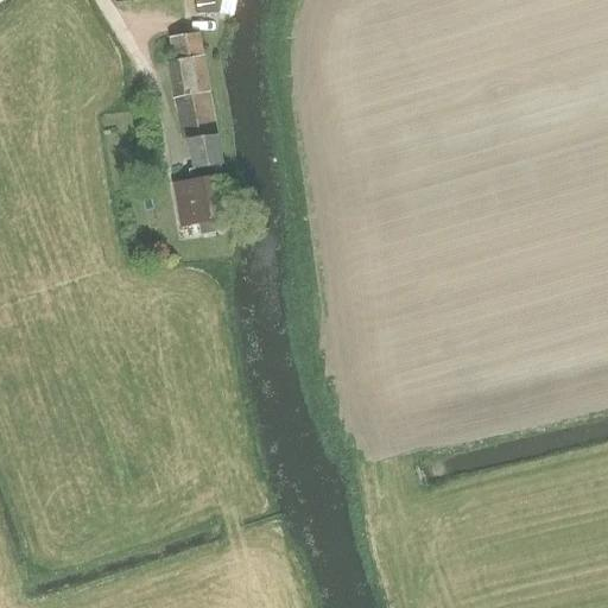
[(221,0),(195,0),(196,16),(219,14),(221,0)]
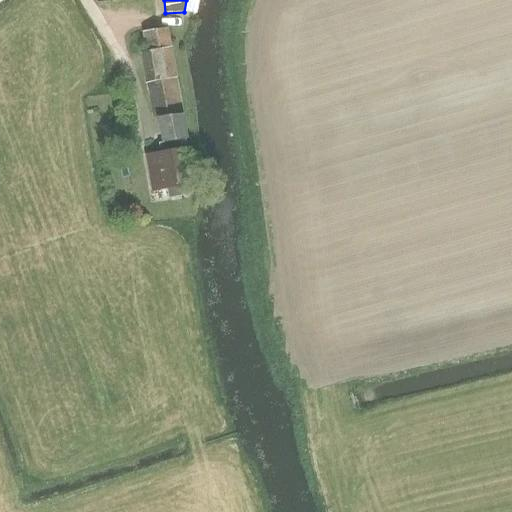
[(168,30),(144,34),(147,52),(171,47),(168,30)]
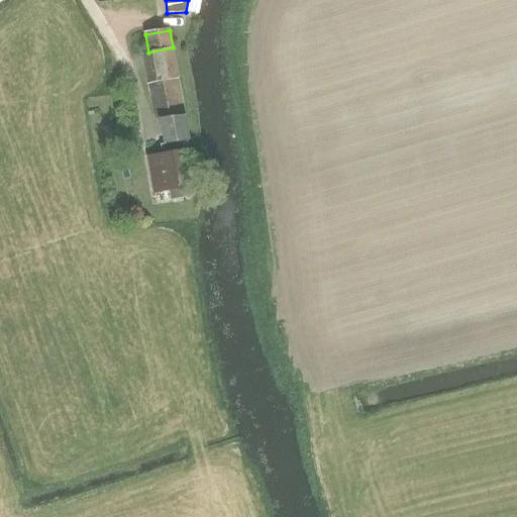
[(148,53),(142,54),(144,66),(148,85),(149,85),(179,79),(173,47),(148,53)]
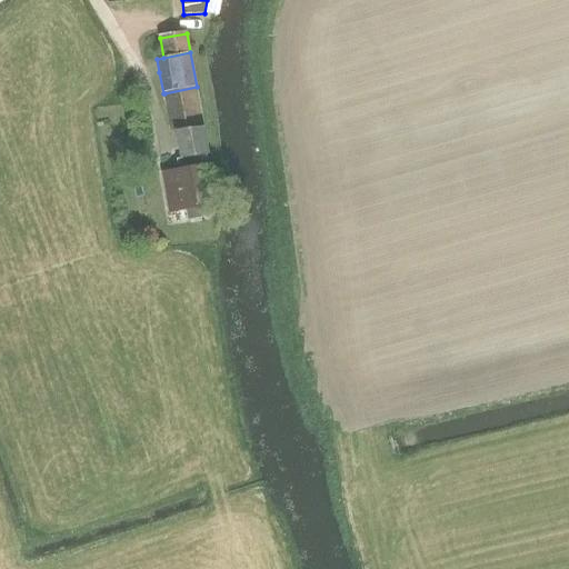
[(197,87),(165,93),(170,126),(171,132),(177,131),(203,127),(197,87)]
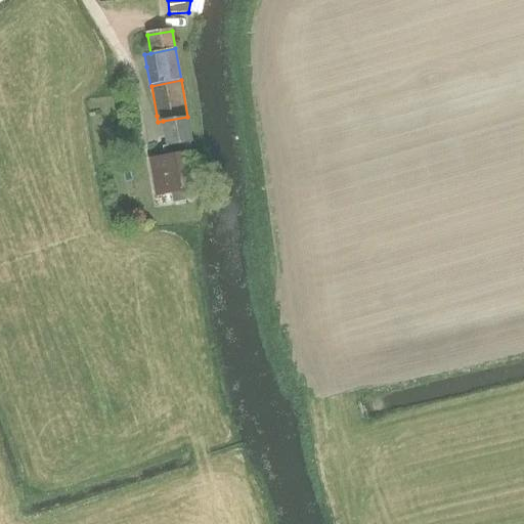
[(187,117),(163,121),(168,146),(190,143),(192,142),(187,117)]
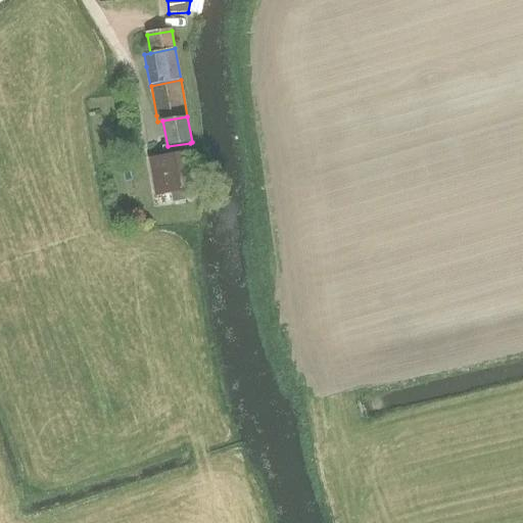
[(164,156),(150,159),(157,195),(171,193),(173,202),(193,198),(191,189),(192,189),(186,158),(192,157),(190,143),(168,146),(162,147),(164,156)]
